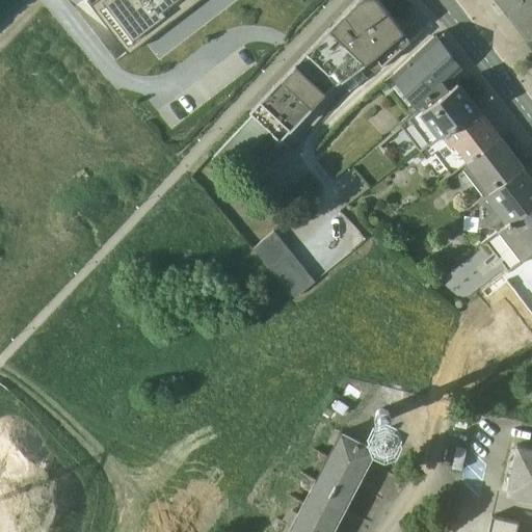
[(85,0),(127,54),(196,0),(85,0)]
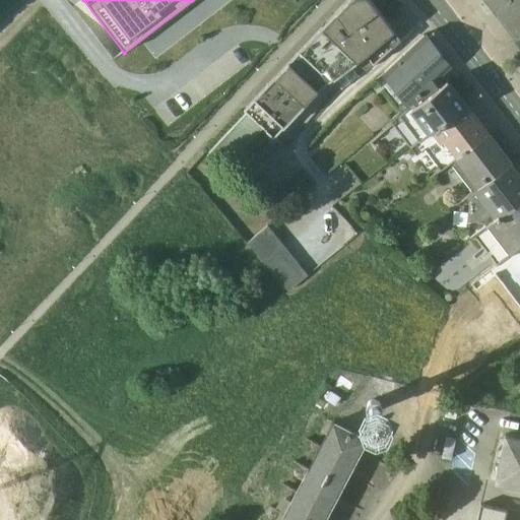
[(262,130),(270,137),(318,87),(330,77),(340,90),(358,76),(347,64),(353,60),(365,71),(398,40),(368,0),(346,0),(242,111),(245,113),(262,130)]
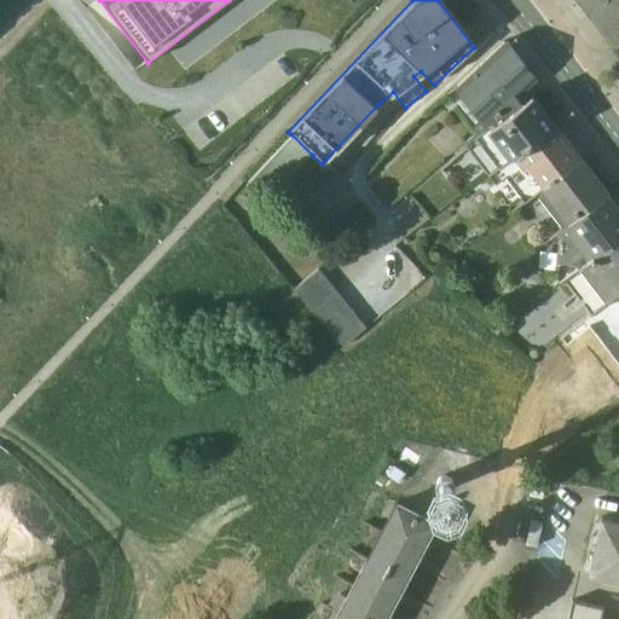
[(577,0),(589,15),(601,0),(577,0)]
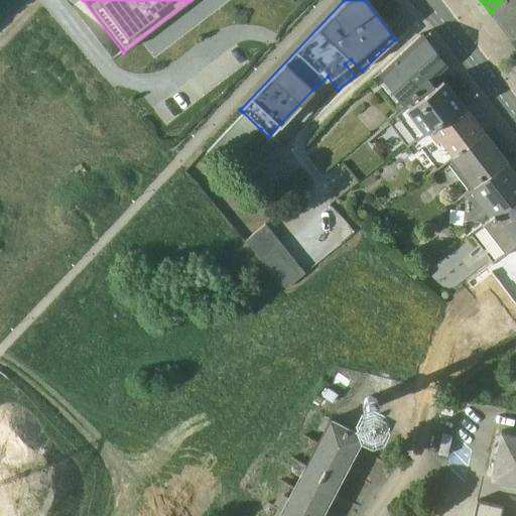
[(510,37),(515,34),(515,0),(501,0),(491,12),(510,37)]
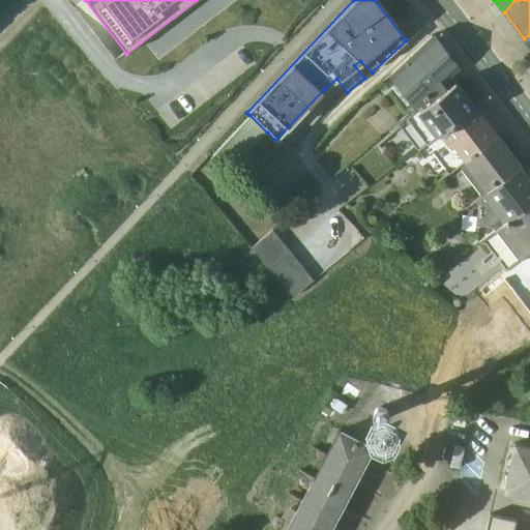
[(407,113),(441,84),(457,69),(448,59),(452,56),(442,43),(439,46),(431,36),(382,80),(407,113)]
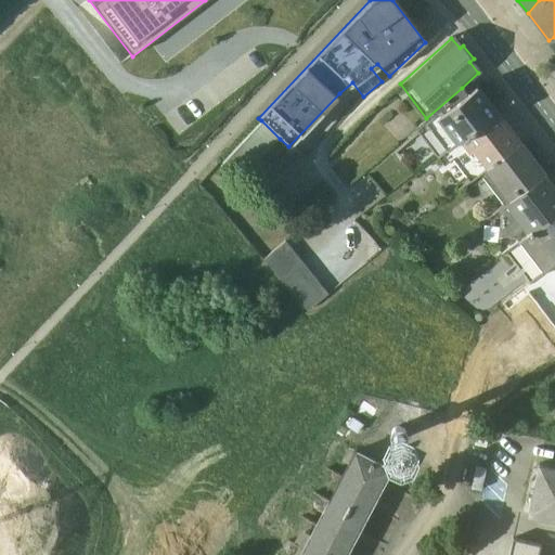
[(436,157),(495,113),(475,87),(466,93),(462,88),(426,118),(414,128),(436,157)]
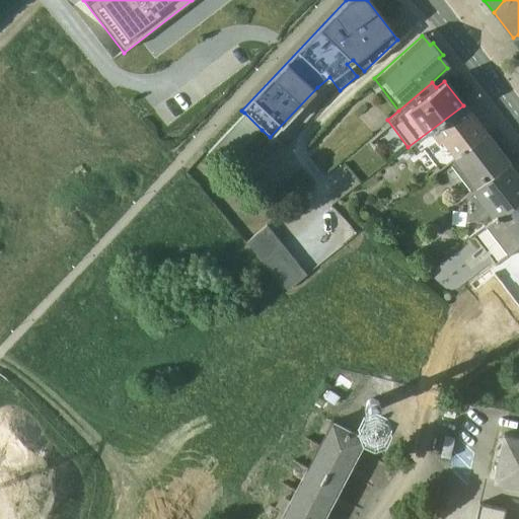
[(448,162),(486,135),(463,105),(408,147),(415,155),(423,149),(438,170),(448,162)]
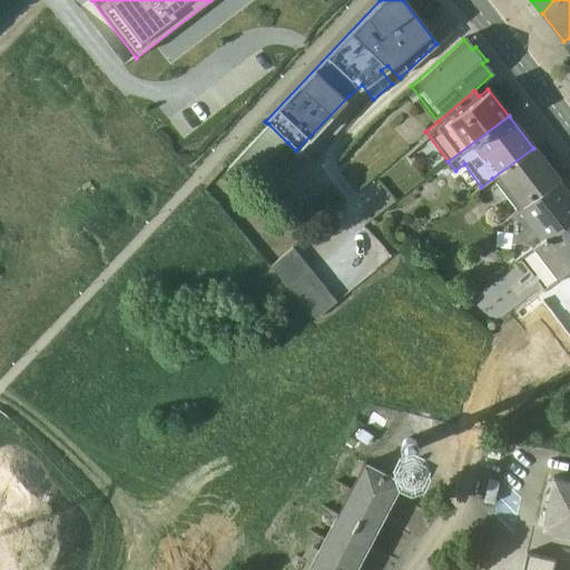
[(287,143),(268,124),(224,173),(243,190),(287,143)]
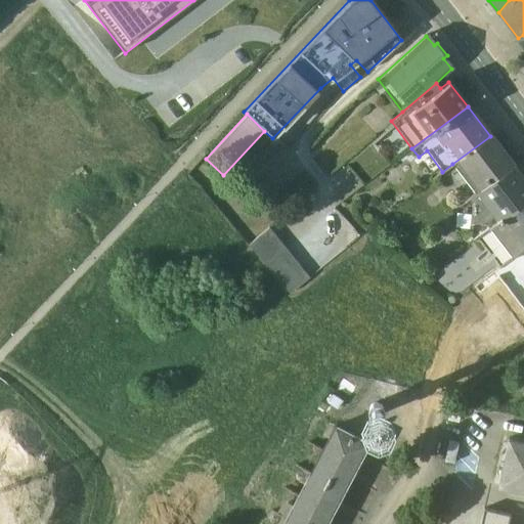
[(475,193),(512,165),(490,136),(452,164),(475,193)]
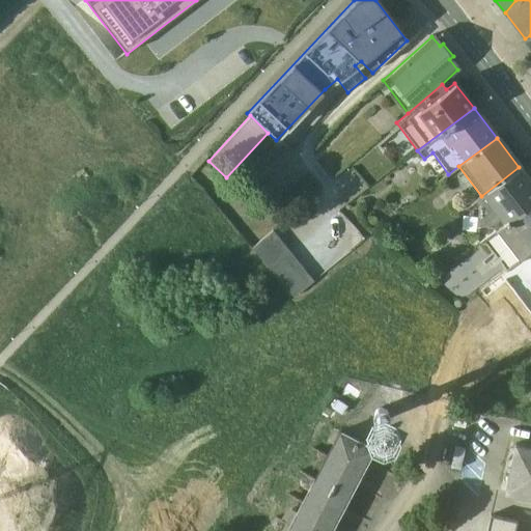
[(496,233),(530,204),(530,183),(519,167),(481,196),(476,200),(480,205),(477,208),(475,226),(492,227),(496,233)]
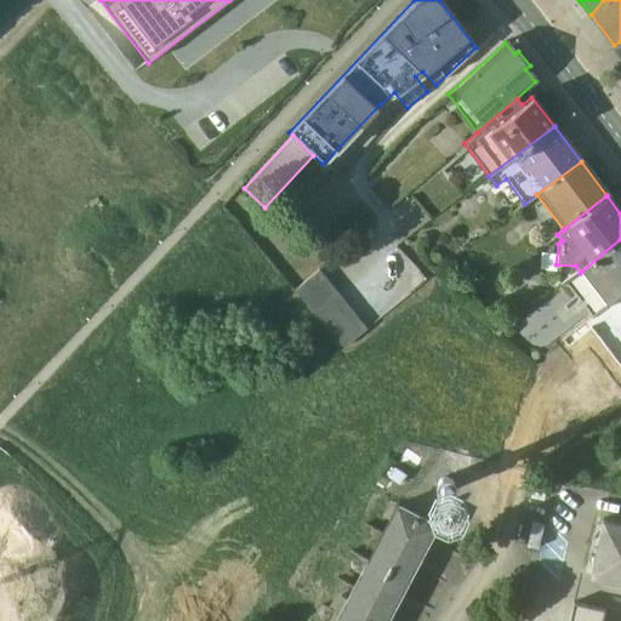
[(610,303),(620,295),(620,239),(580,273),(564,284),(591,318),(610,303)]
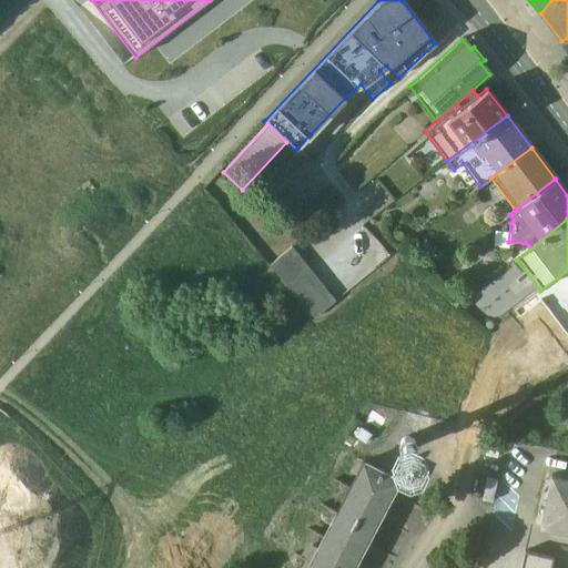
[(267,266),(290,293),(313,273),(291,246),(267,266)]
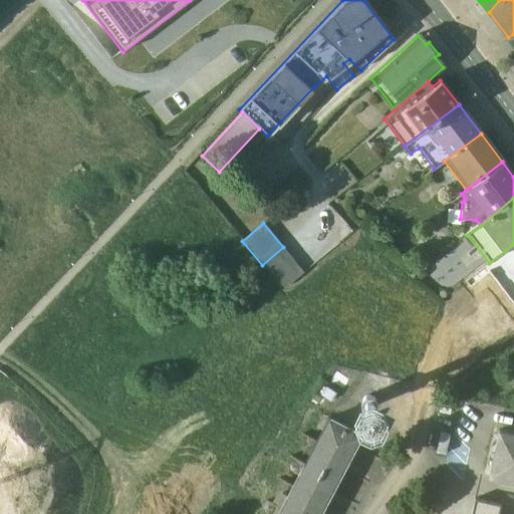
[(513,244),(505,251),(513,261),(513,244)]
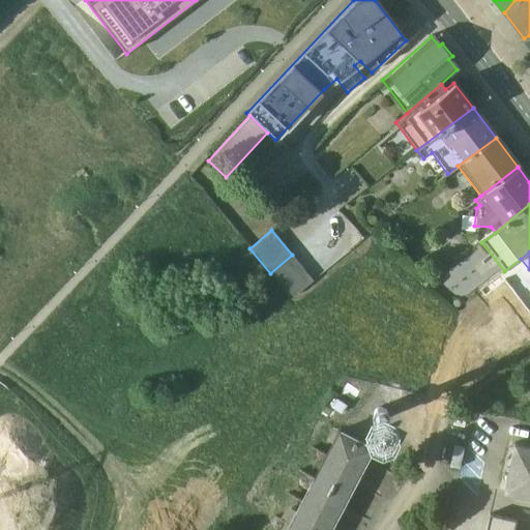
[(270,273),(292,297),(312,280),(292,255),(270,273)]
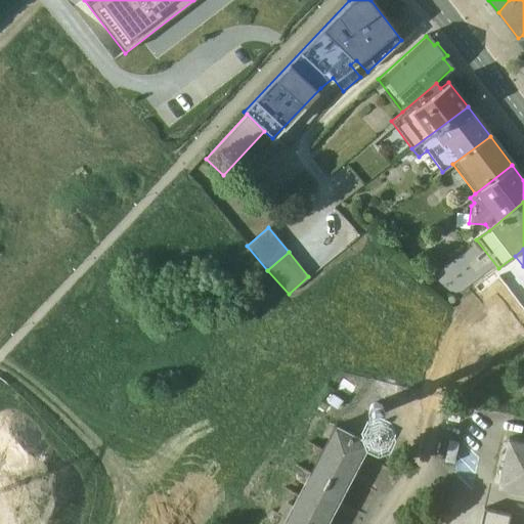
[(368,407),(367,411),(368,415),(370,418),(374,419),(378,418),(381,416),(382,412),(382,409),(380,406),(378,404),(374,403),(370,405),(368,407)]
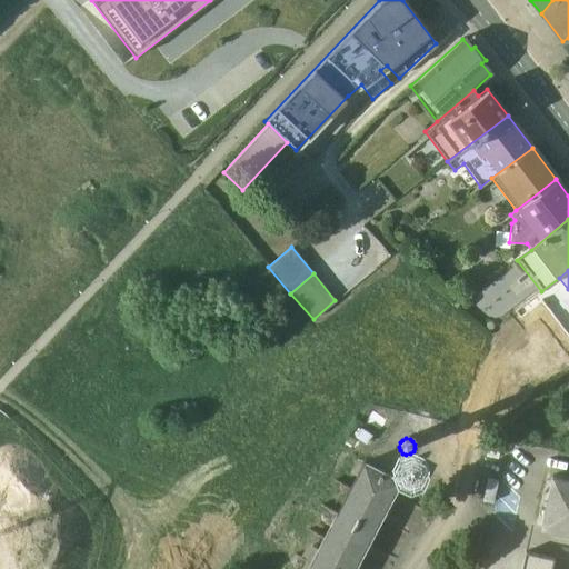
[(485,456),(497,459),(499,448),(487,445),(485,456)]
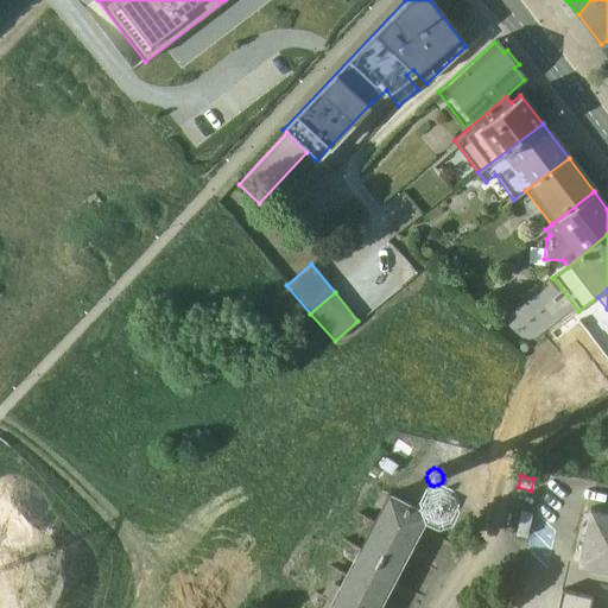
[(424,518),(425,515),(387,495),(374,523),(411,542),(413,537),(418,530),(424,518)]
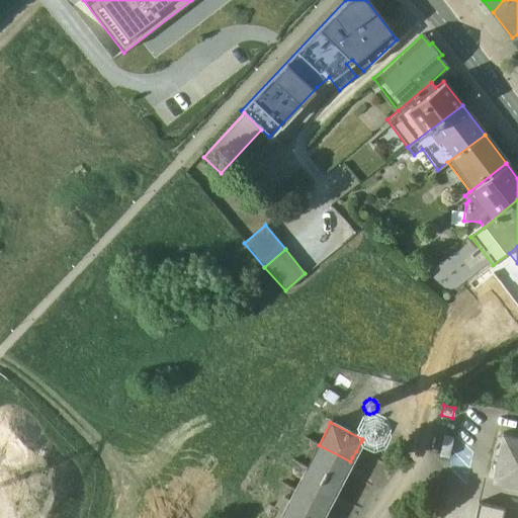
[(517,436),(501,433),(490,482),(517,488),(517,436)]
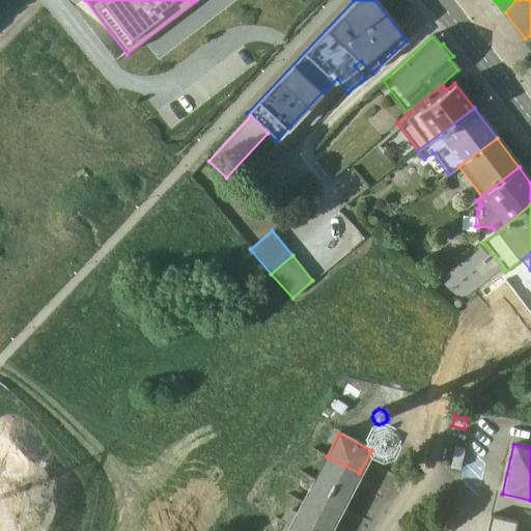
[(449,468),(459,470),(464,449),(453,447),(449,468)]
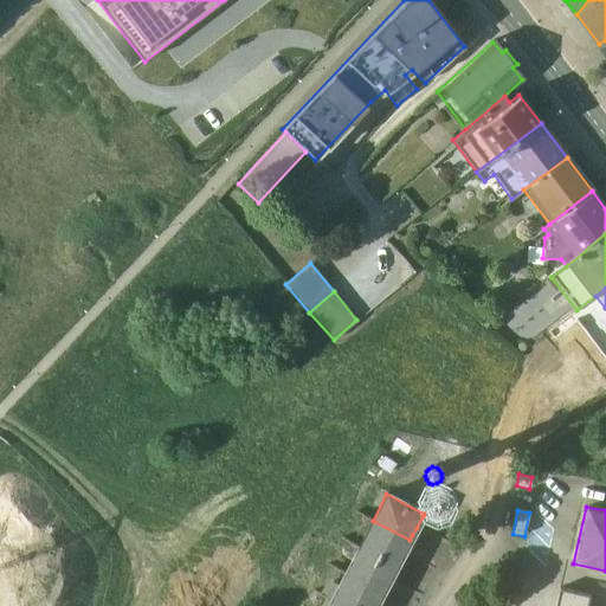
[(423,516),(417,528),(431,535),(447,543),(455,530),(423,516)]
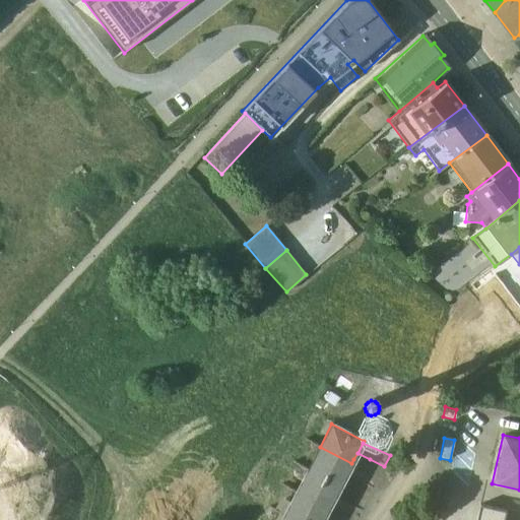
[(351,463),(320,447),(307,470),(339,486),(345,475),(348,469),(351,463)]
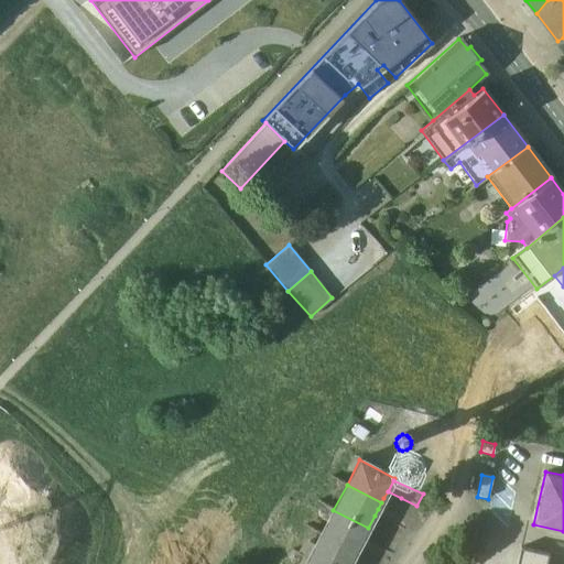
[(388,491),(383,498),(398,505),(401,498),(388,491)]
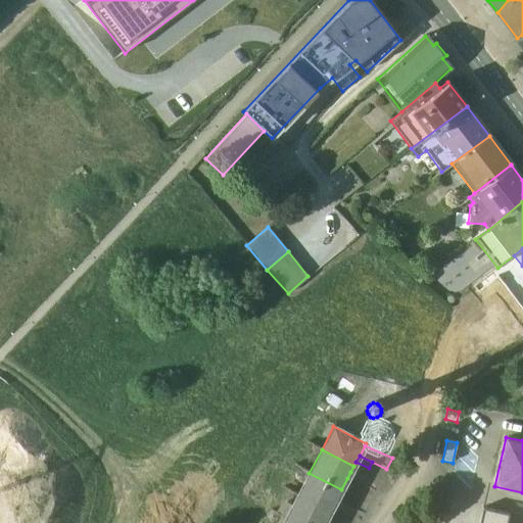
[(350,472),(347,478),(361,485),(364,478),(350,472)]
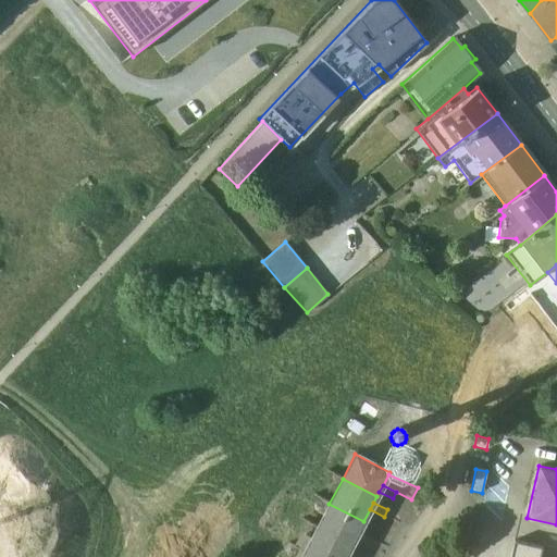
[(363,521),(329,504),(317,528),(351,545),(354,541),(357,533),(363,521)]
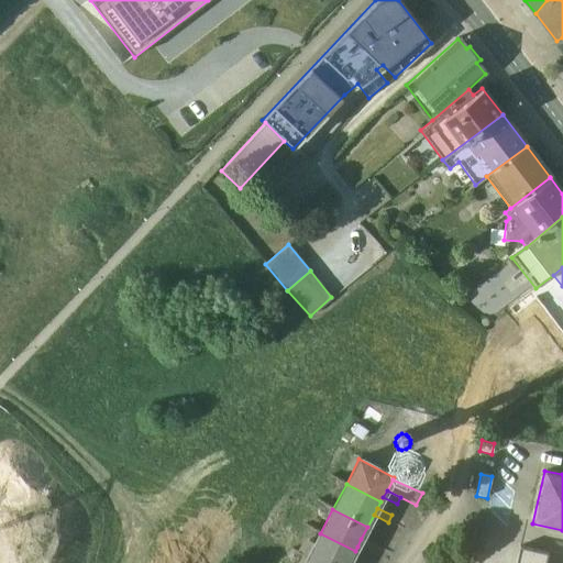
[(374,515),(367,527),(396,541),(403,529),(388,522),(374,515)]
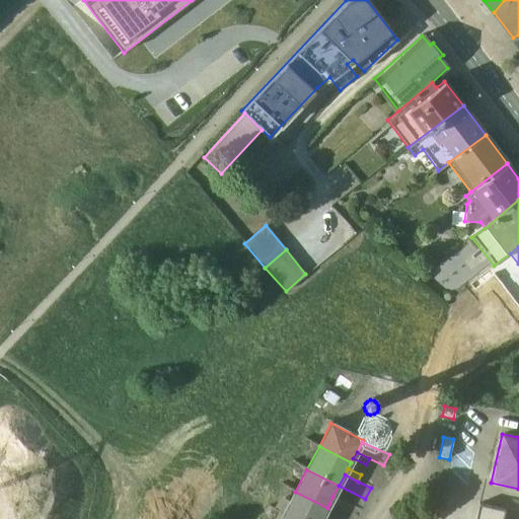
[(339,486),(332,497),(345,504),(359,511),(365,499),(339,486)]
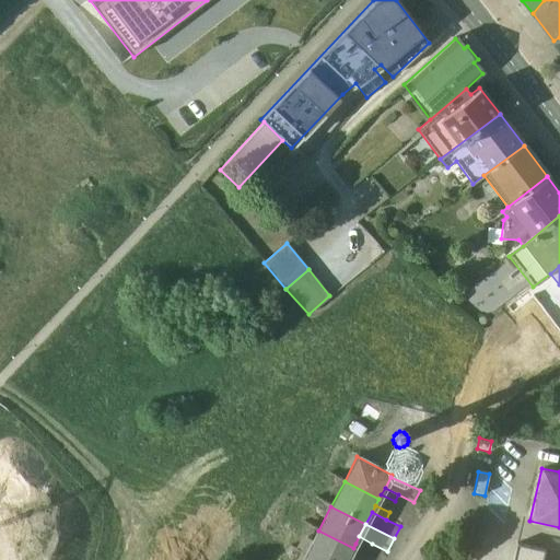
[(353,548),(318,531),(306,553),(316,559),(347,559),(350,556),(353,548)]
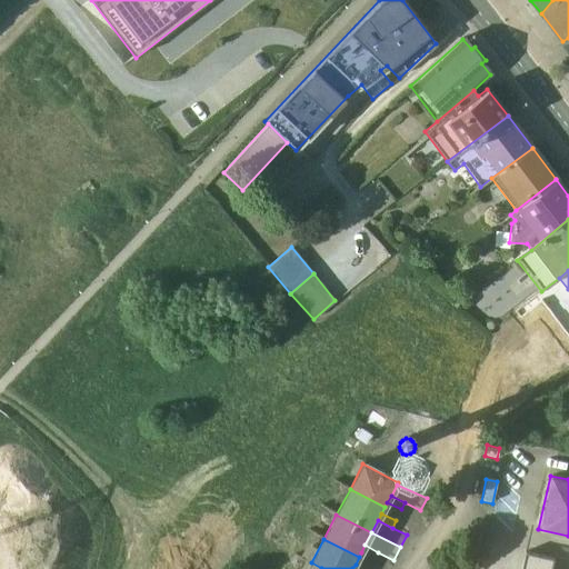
[(378,552),(365,545),(361,552),(376,559),(378,552)]
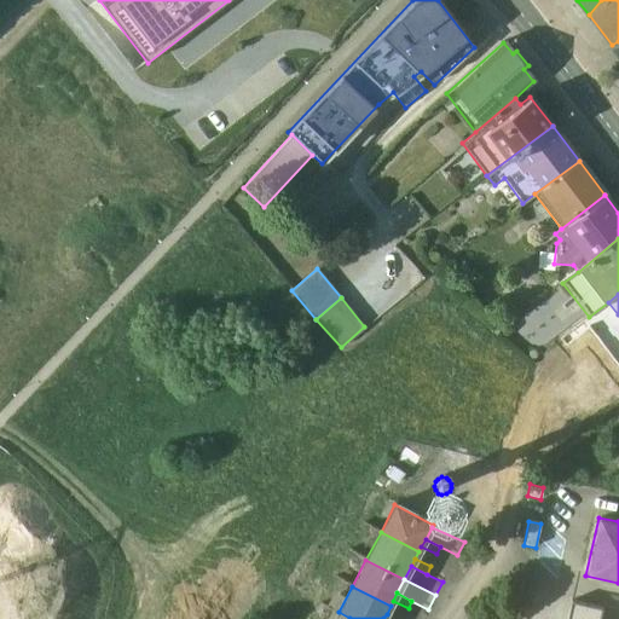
[(599,618),(602,608),(570,601),(565,618),(599,618)]
